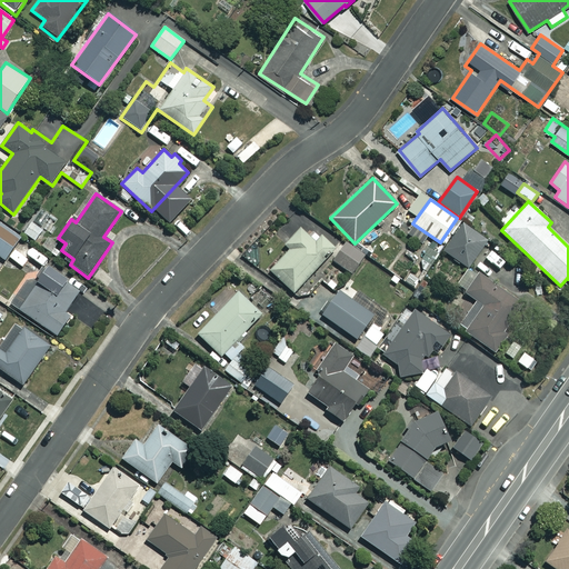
[(43,230),(31,221),(23,232),(36,241),(43,230)]
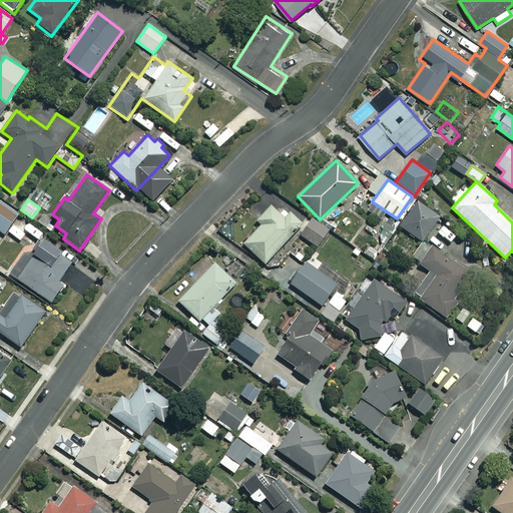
[(18,213),(0,200),(0,230),(4,233),(18,213)]
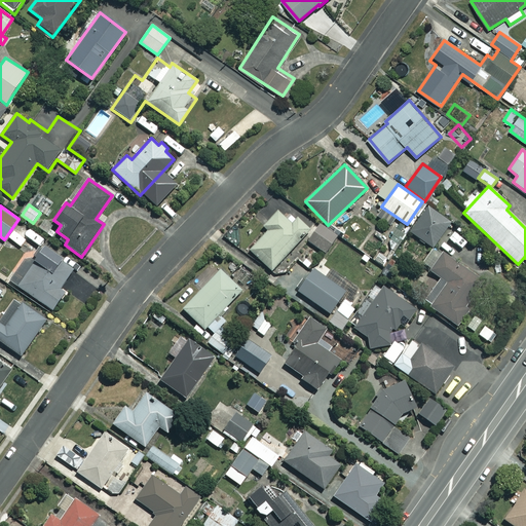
[(450,222),(426,207),(410,232),(433,248),(450,222)]
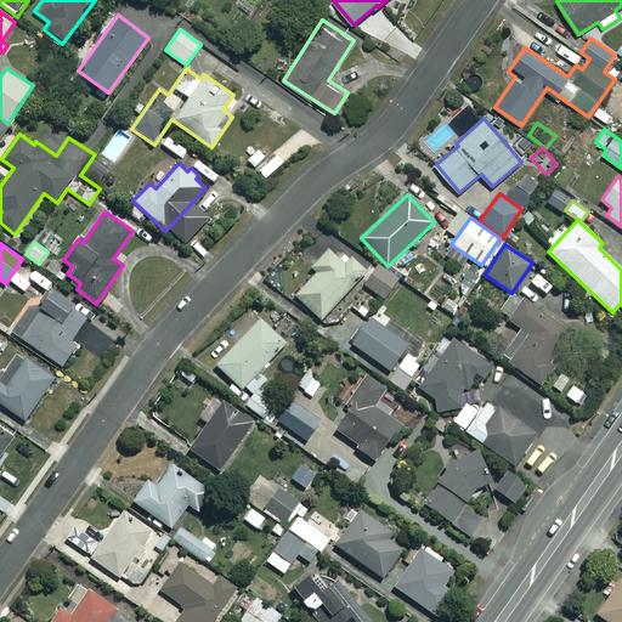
[(344,264),(328,249),(311,267),(317,272),(295,295),(321,320),(366,272),(350,258),(344,264)]
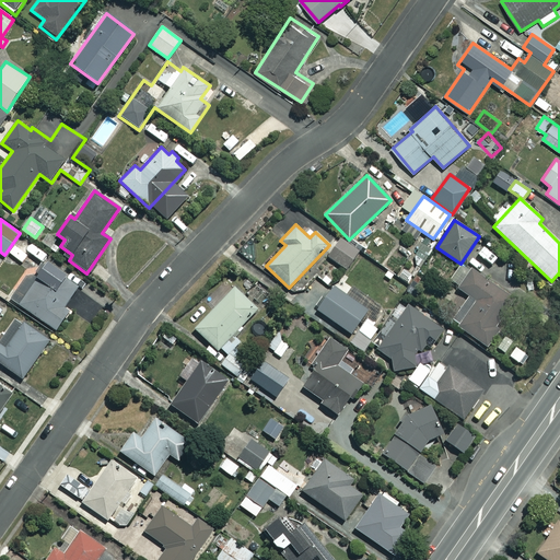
[(359,252),(340,238),(328,257),(346,269),(359,252)]
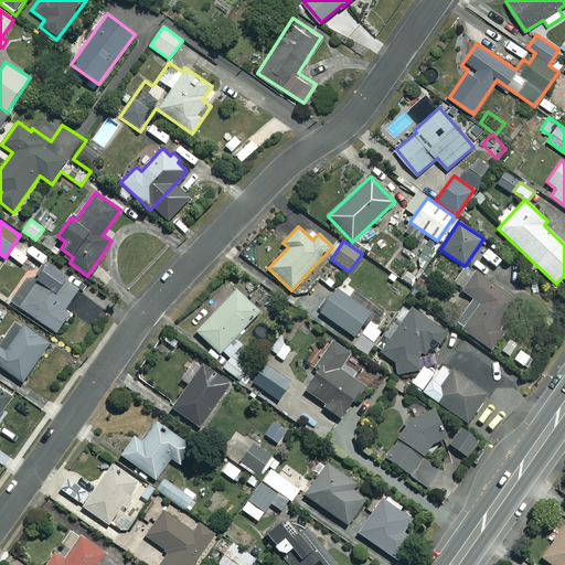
[(83,288),(46,264),(32,285),(25,280),(11,302),(54,331),(83,288)]
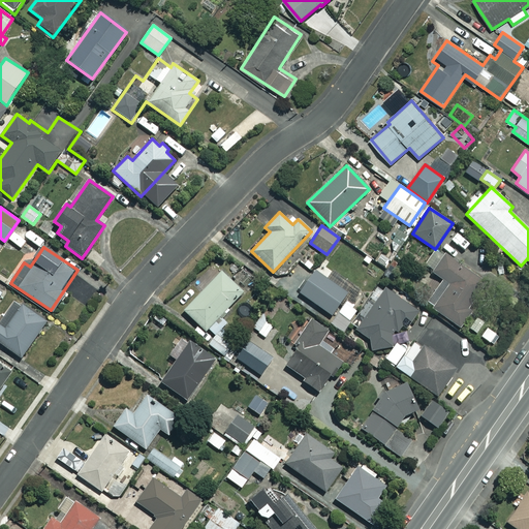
[(443,256),(436,250),(424,267),(443,281),(427,305),(460,328),(474,308),(467,303),(484,280),(445,253),(443,256)]
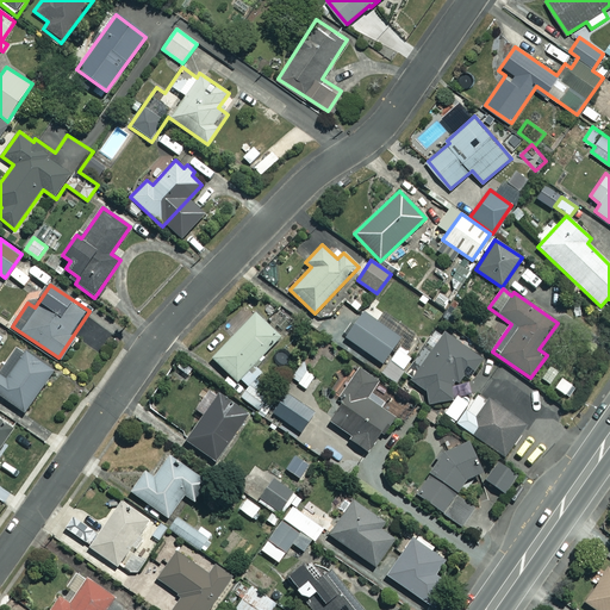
[(408,328),(384,311),(377,322),(362,312),(346,337),(384,363),(387,359),(403,371),(412,356),(396,344),(408,328)]
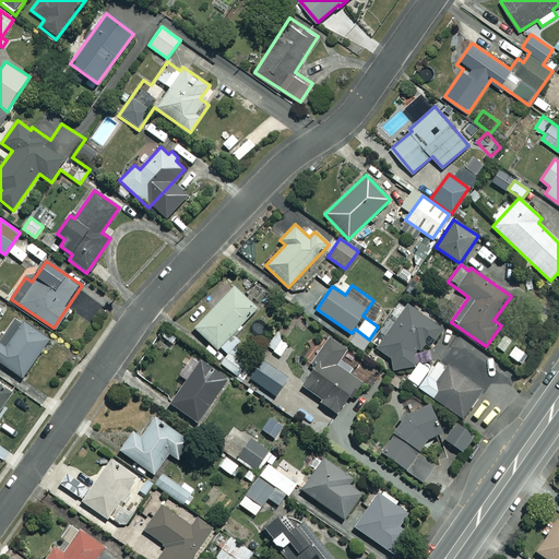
[(216,349),(218,347),(226,355),(239,341),(232,333),(256,308),(234,287),(194,328),(216,349)]
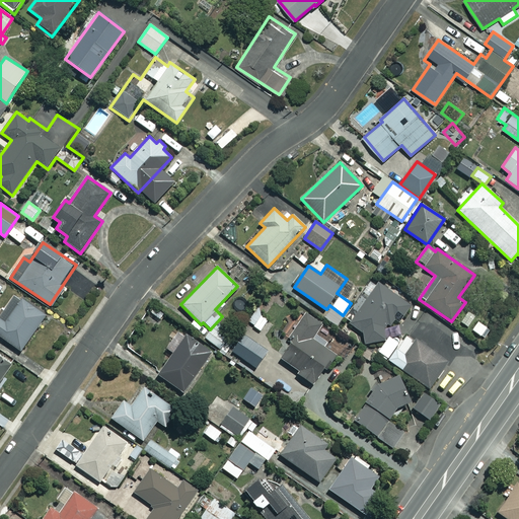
[(371,279),(344,323),(362,336),(359,339),(377,350),(398,316),(401,319),(412,304),(371,279)]
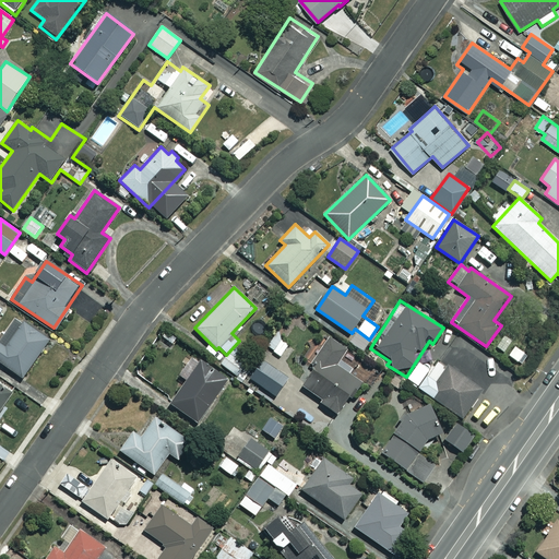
[(49,339),(23,321),(6,347),(0,344),(0,363),(23,378),(49,339)]
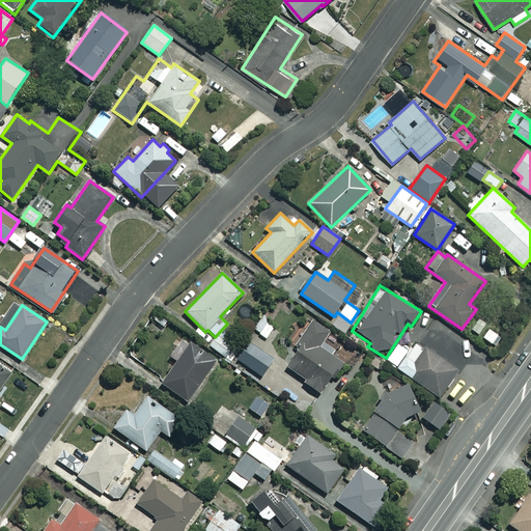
[(275,328),(262,317),(254,329),(266,338),(275,328)]
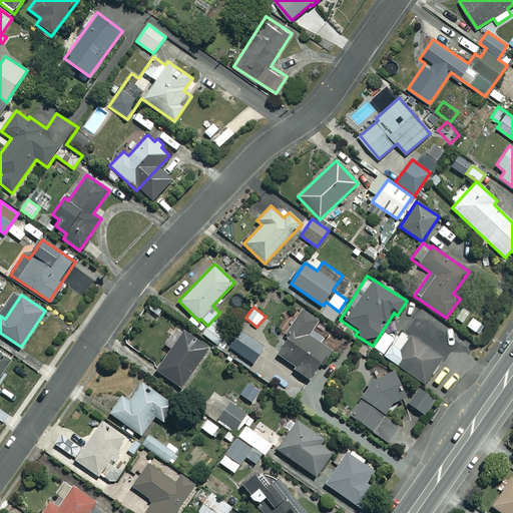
[(317,321),(302,311),(288,332),(291,335),(277,355),(295,367),(293,369),(309,380),(329,350),(307,335),(317,321)]
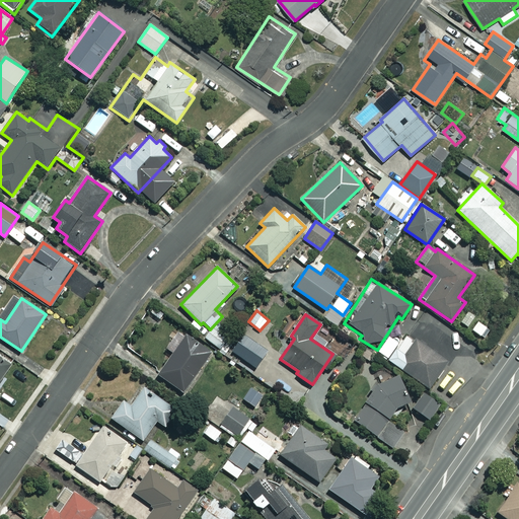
[(212,328),(205,338),(219,350),(227,341),(212,328)]
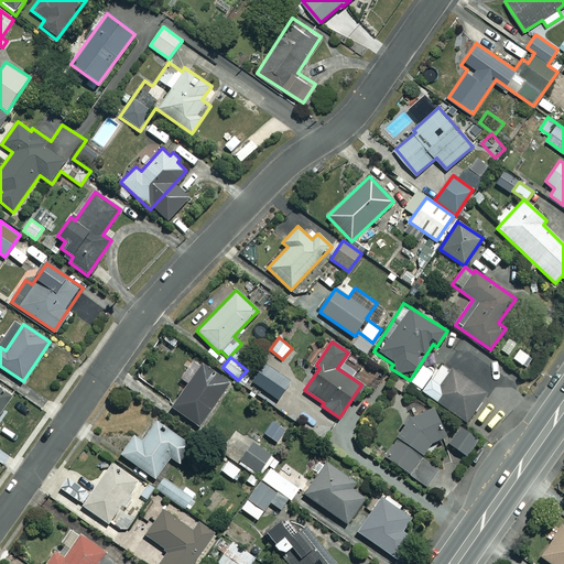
[(291,381),(266,364),(252,382),(278,400),(291,381)]
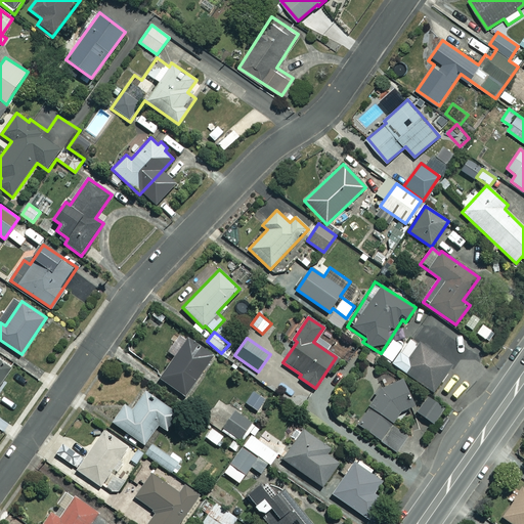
[(451,365),(408,338),(402,347),(392,340),(381,357),(434,392),(451,365)]
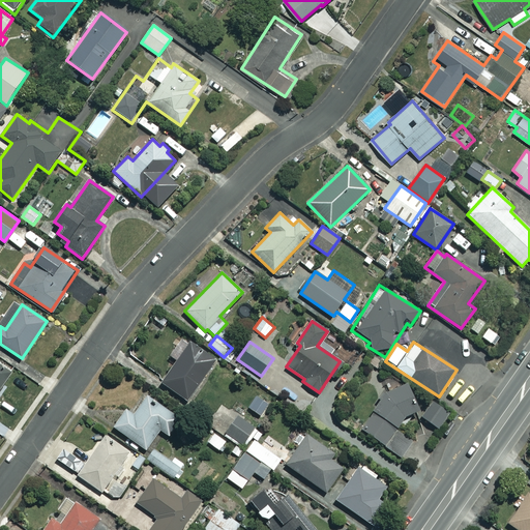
[(215,360),(189,343),(162,383),(186,401),(215,360)]
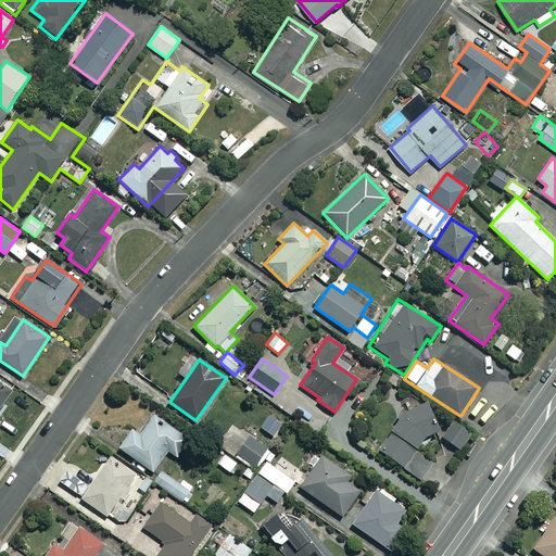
[(0,408),(12,393),(0,384),(0,408)]
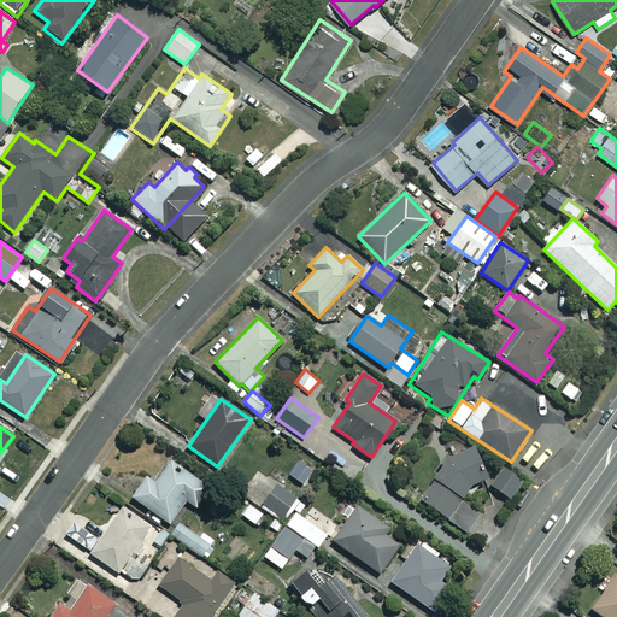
[(495,459),(460,436),(417,503),(465,534),(480,512),(466,503),(495,459)]
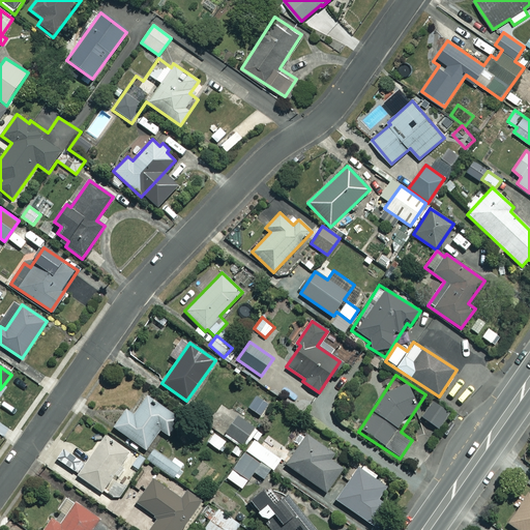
[(181,419),(147,395),(133,415),(125,410),(113,427),(145,450),(159,430),(169,436),(181,419)]
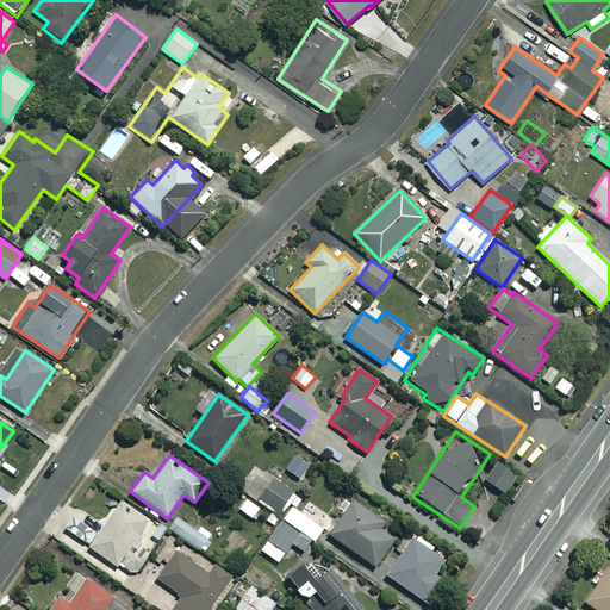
[(516,477),(498,462),(485,480),(503,493),(516,477)]
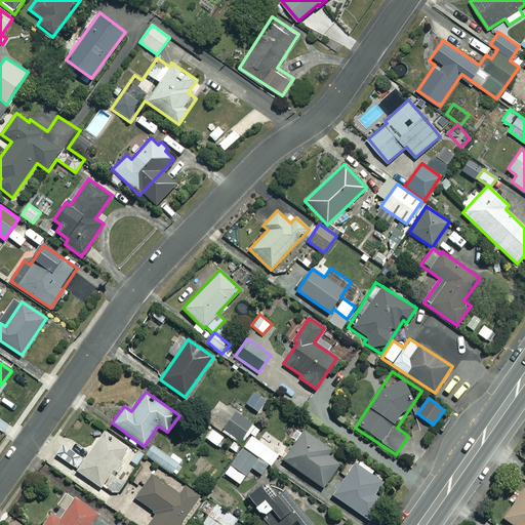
[(252,422),(233,412),(221,432),(241,442),(252,422)]
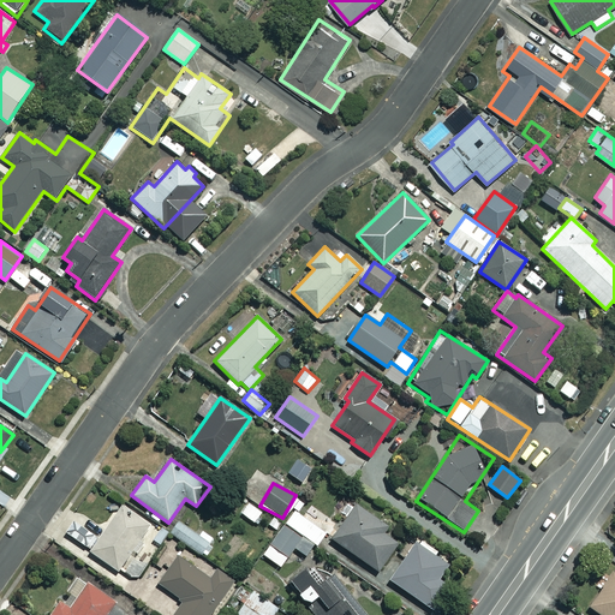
[(262,511),(248,502),(240,514),(255,523),(262,511)]
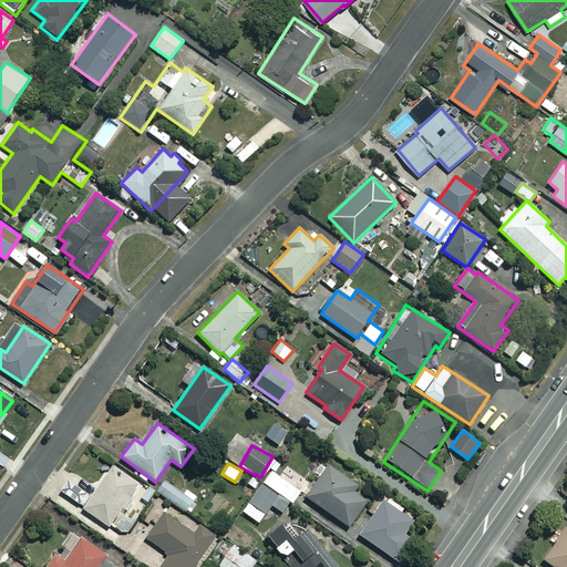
[(357,485),(328,465),(306,496),(348,526),(367,500),(353,491),(357,485)]
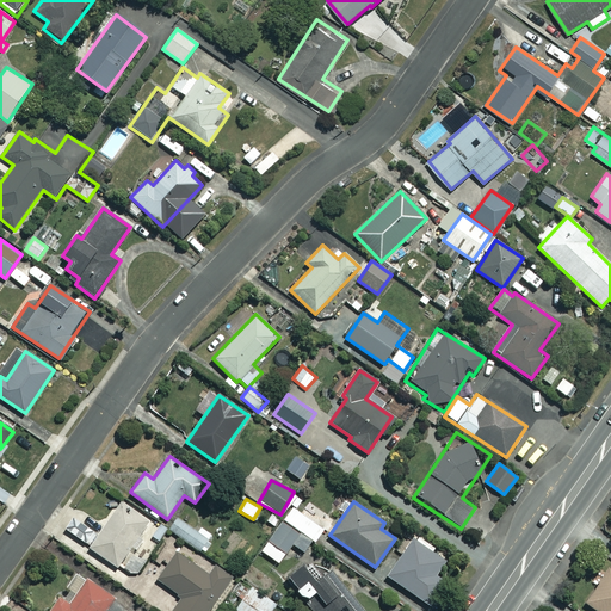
[(76,514),(65,531),(117,567),(148,522),(121,503),(102,532),(76,514)]
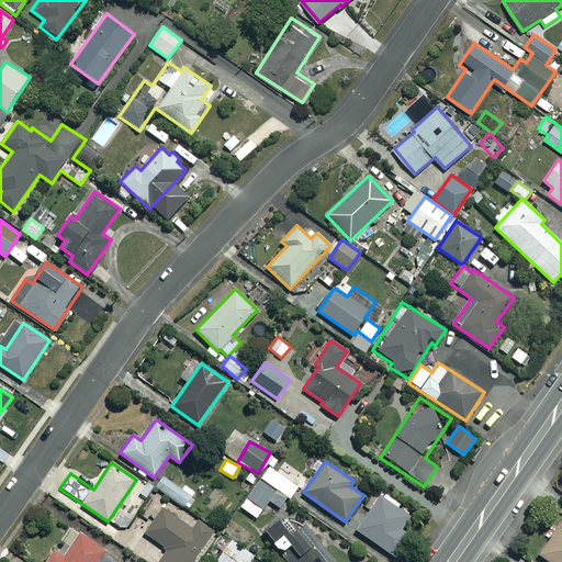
[(298,487),(269,468),(240,507),(256,518),(269,501),(281,509),(298,487)]
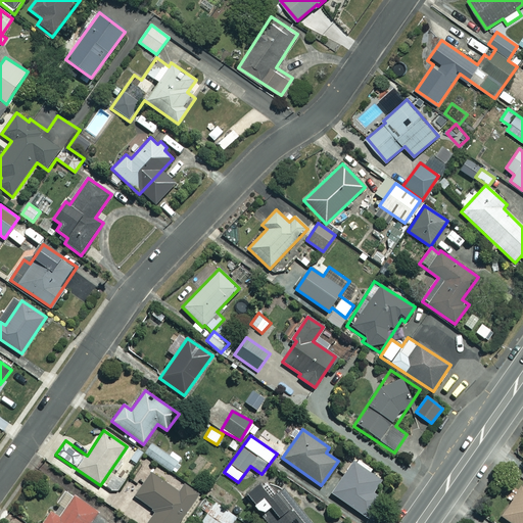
[(177,462),(151,443),(145,454),(171,472),(177,462)]
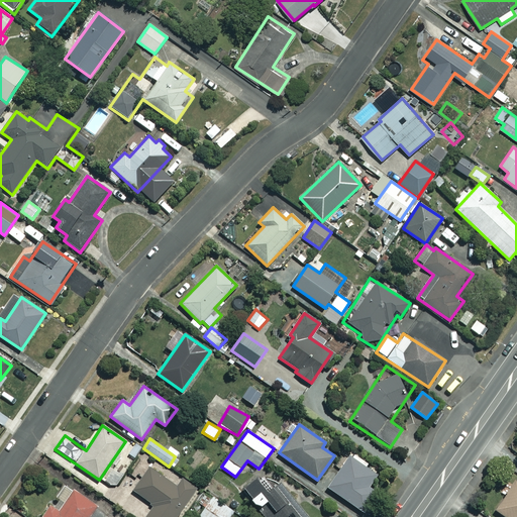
[(378,475),(350,455),(328,488),(363,512),(376,492),(370,487),(378,475)]
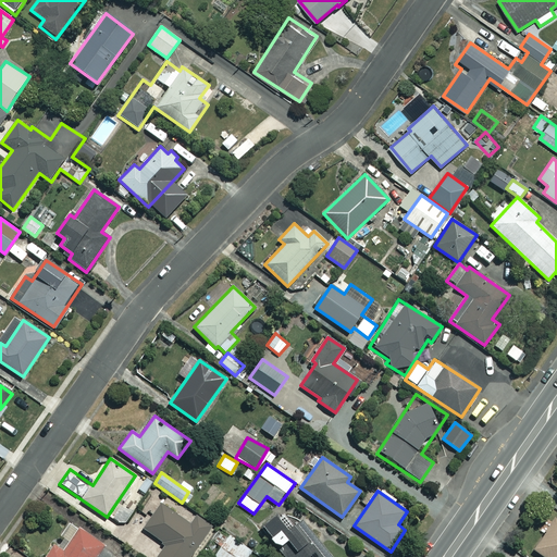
[(190,524),(161,504),(144,529),(166,545),(157,556),(189,556),(211,528),(196,517),(190,524)]
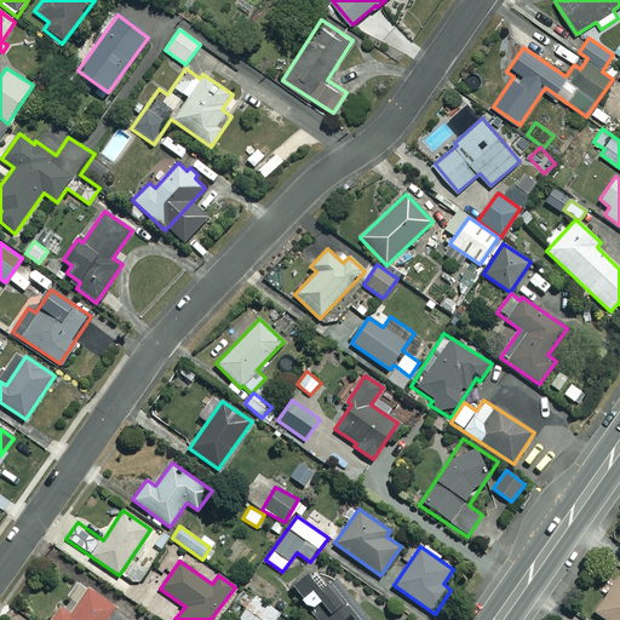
[(359,619),(315,568),(290,589),(316,619),(359,619)]
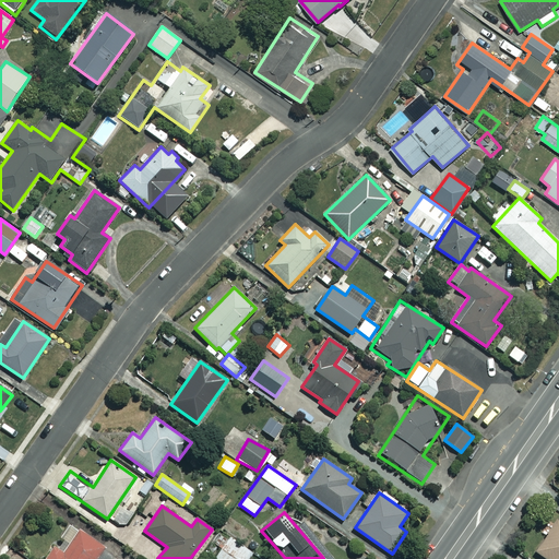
[(558,558),(558,522),(557,522),(535,551),(546,558),(558,558)]
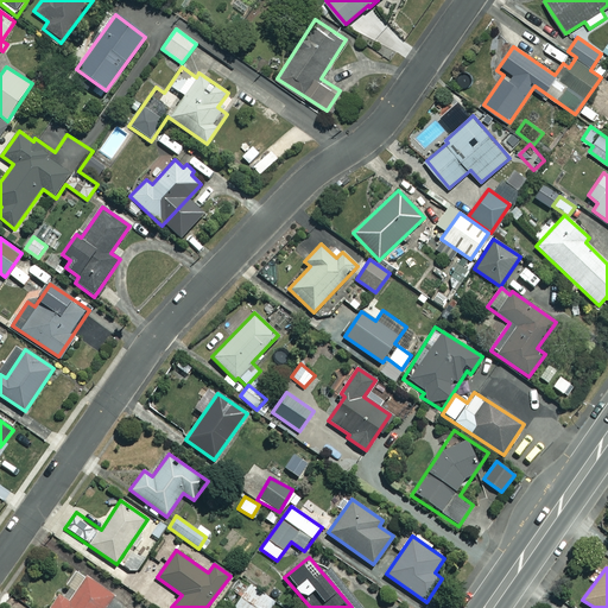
[(105,607),(114,596),(75,569),(48,607),(105,607)]
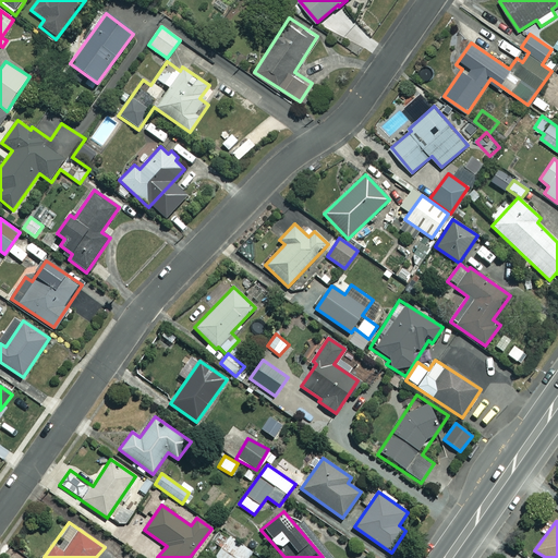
[(247,557),(252,552),(230,536),(214,557),(247,557)]
